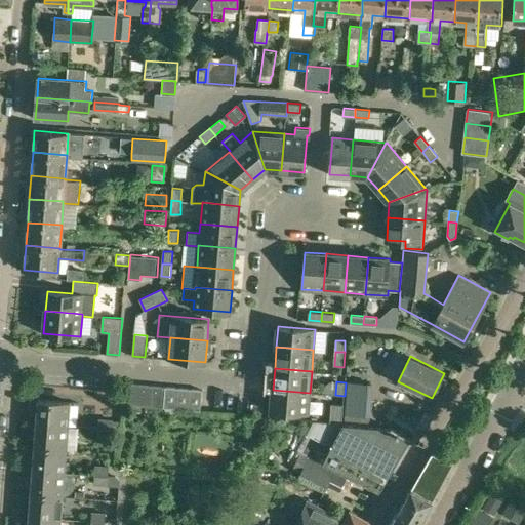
[(373,384),(348,381),(345,414),(371,416),(373,384)]
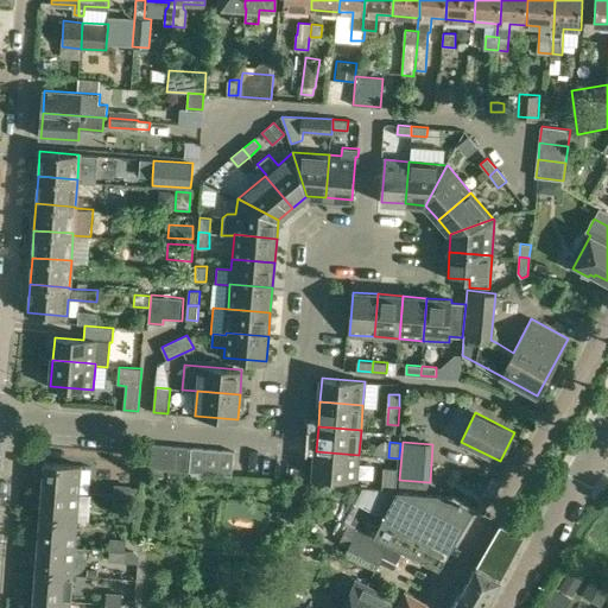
[(160,444),(146,443),(145,453),(144,468),(158,469),(160,444)]
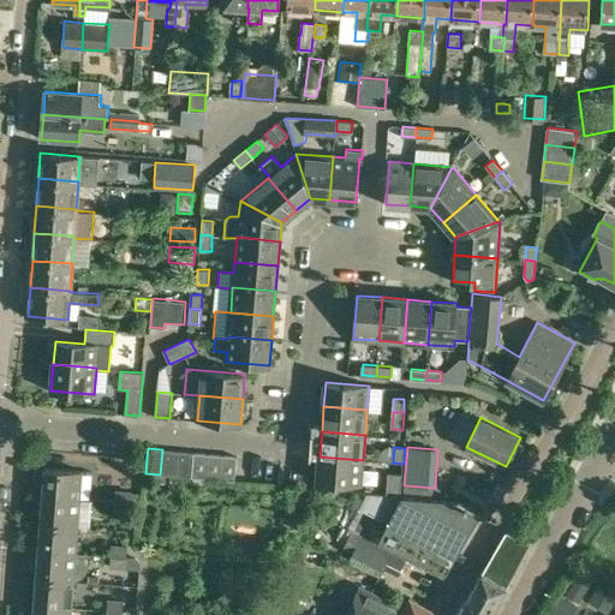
[(162,449),(160,475),(174,476),(177,451),(162,449)]
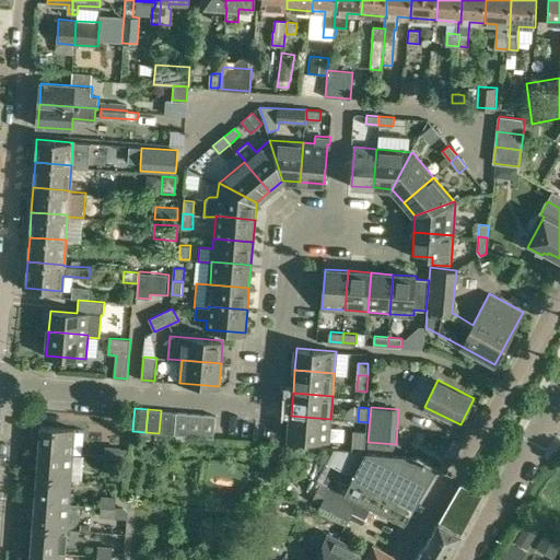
[(161,410),(159,433),(175,434),(177,411),(161,410)]
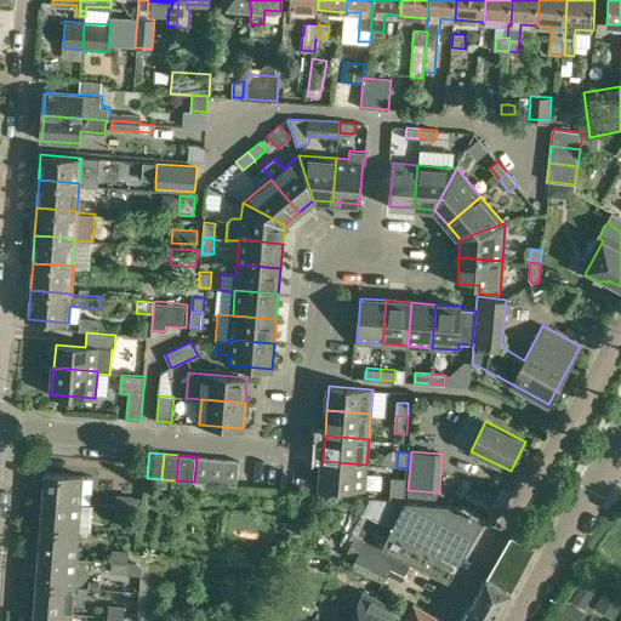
[(197,456),(194,482),(208,483),(210,459),(197,456)]
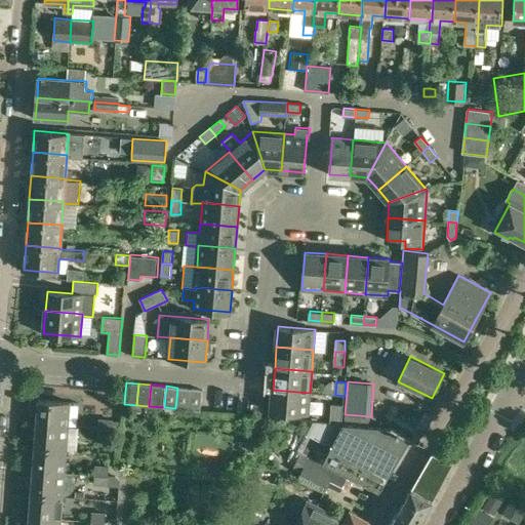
[(177,388),(175,408),(189,409),(190,389),(177,388)]
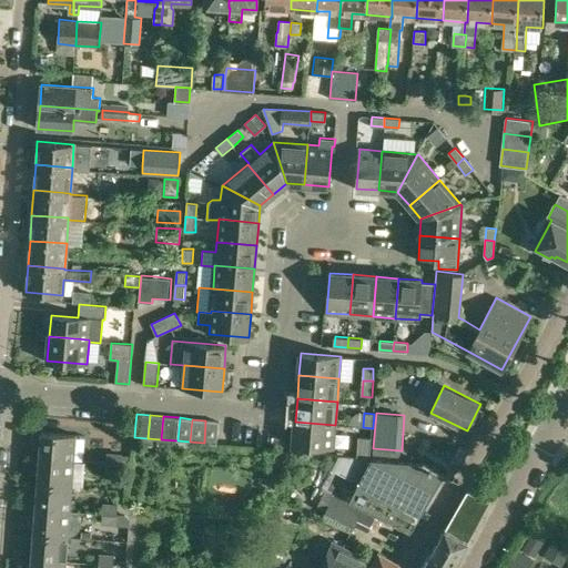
[(205,421),(204,443),(217,444),(219,422),(205,421)]
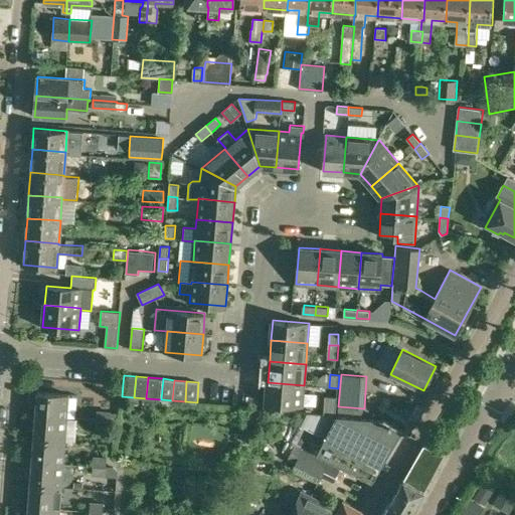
[(304,385),(268,382),(266,403),(302,406),(304,385)]
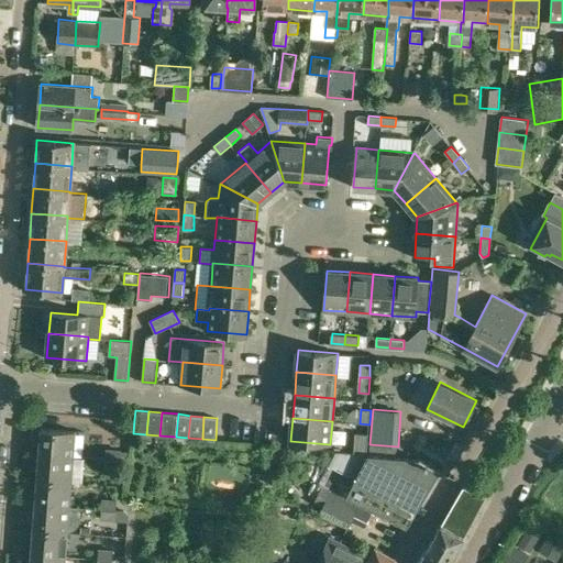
[(42,428),(40,453),(74,456),(76,431),(42,428)]
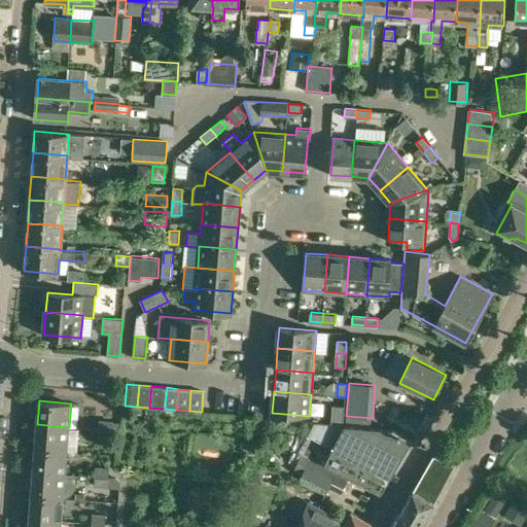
[(344,425),(345,406),(332,406),(330,424),(344,425)]
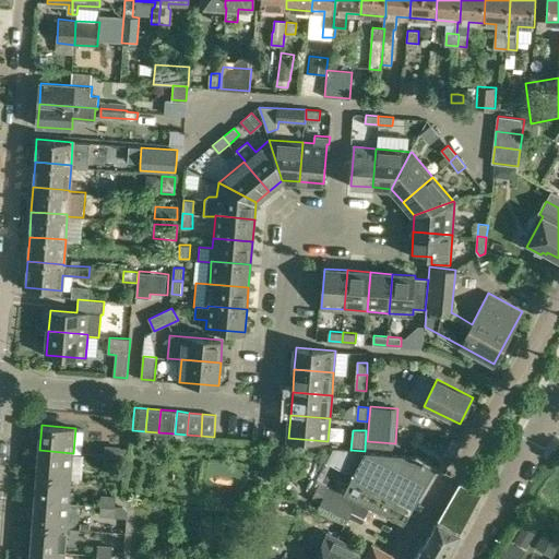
[(105,445),(104,455),(120,456),(120,447),(105,445)]
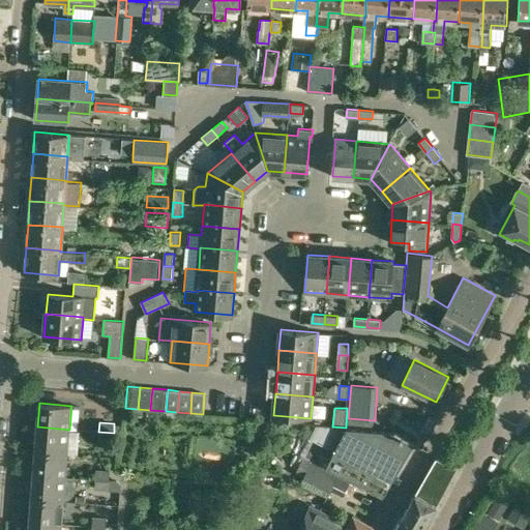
[(37,427),(35,450),(67,453),(69,430),(37,427)]
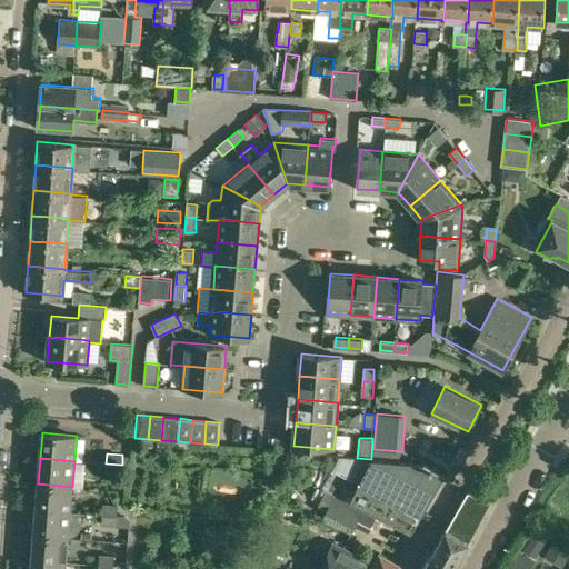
[(371,460),(361,481),(350,502),(411,532),(423,512),(446,475),(426,463),(425,465),(371,460)]
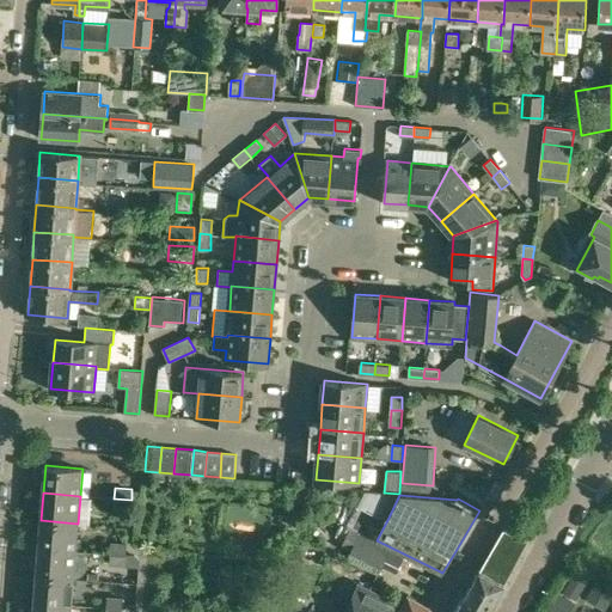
[(114,499),(114,512),(129,512),(129,508),(138,509),(138,502),(132,501),(132,500),(114,499)]
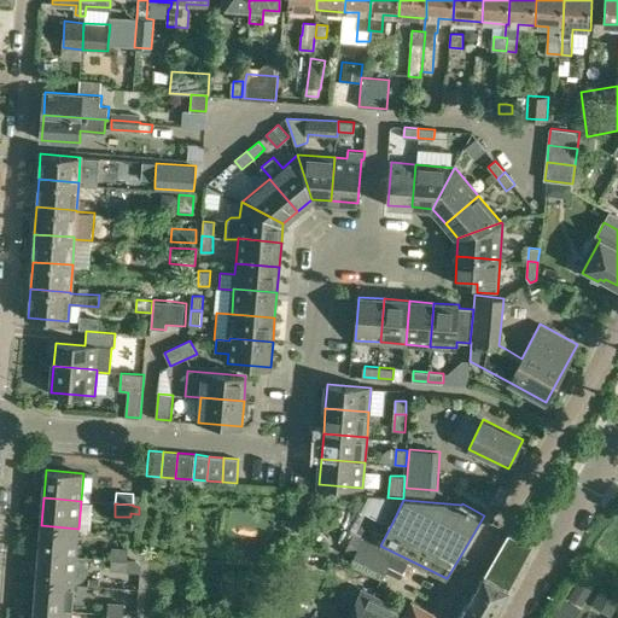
[(41,525),(39,553),(77,557),(79,529),(41,525)]
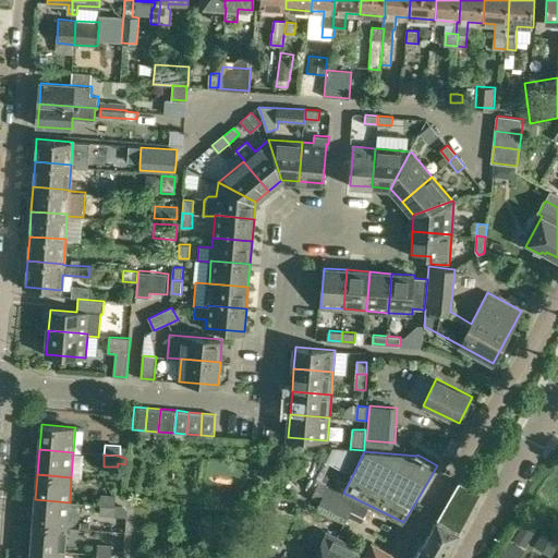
[(438,518),(437,520),(459,532),(481,493),(459,481),(438,518)]
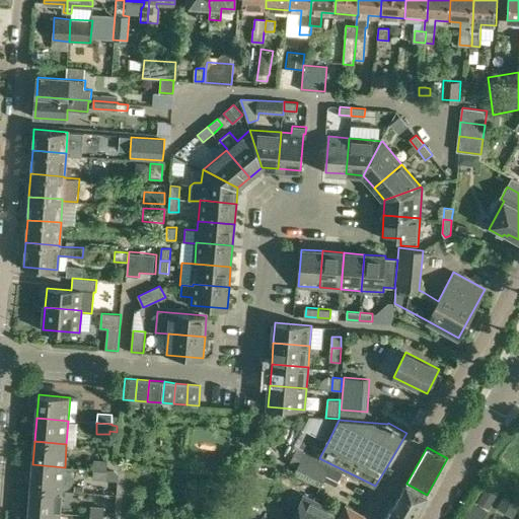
[(341,468),(297,448),(290,464),(297,467),(293,474),(321,487),(322,485),(330,489),(341,468)]
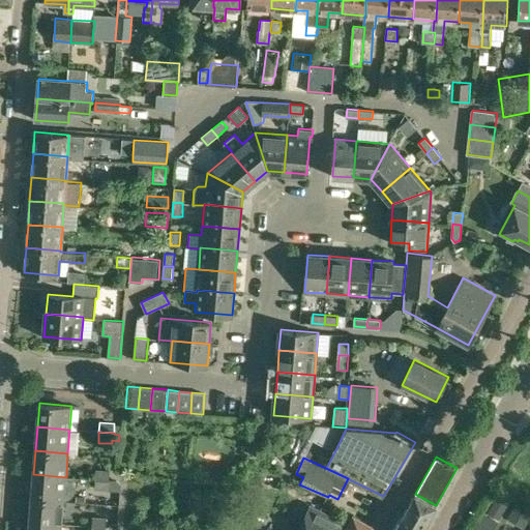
[(95,478),(110,478),(110,469),(95,469),(95,478)]
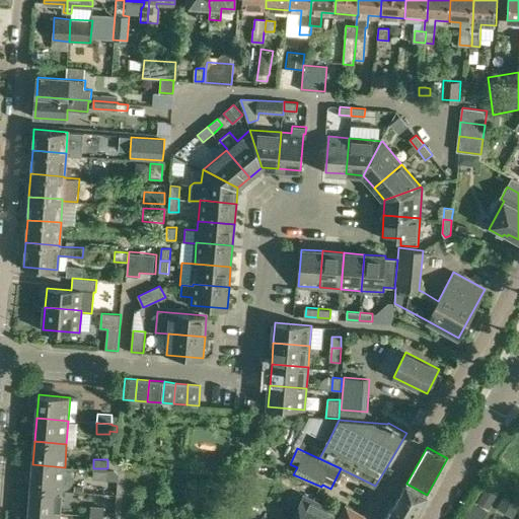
[(32,464),(31,488),(63,491),(63,490),(65,490),(66,489),(69,488),(70,487),(71,486),(72,484),(73,482),(73,480),(73,478),(73,475),(72,474),(71,472),(69,470),(68,469),(66,469),(64,468),(65,467),(32,464)]
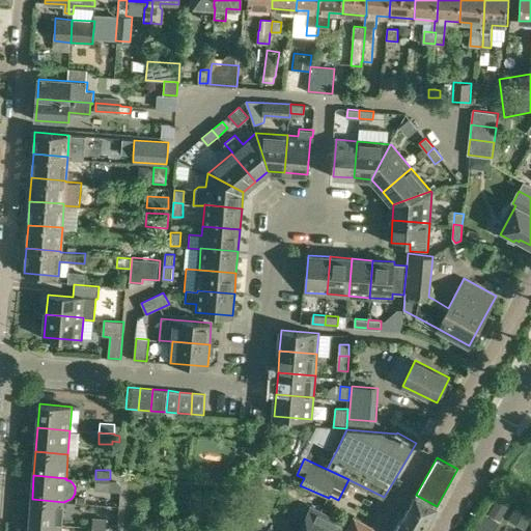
[(115,479),(110,479),(95,479),(88,479),(88,490),(94,490),(94,492),(109,492),(120,492),(120,484),(115,479)]
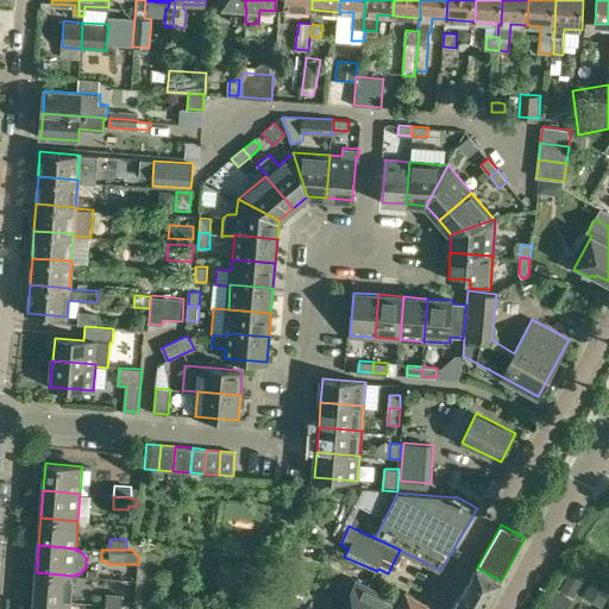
[(478,565),(459,600),(477,608),(485,608),(502,581),(501,581),(477,567),(478,565)]
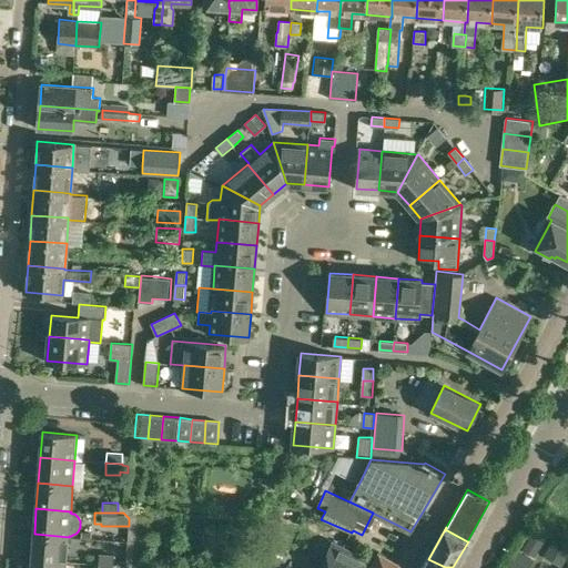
[(524,548),(535,555),(544,538),(534,531),(524,548)]
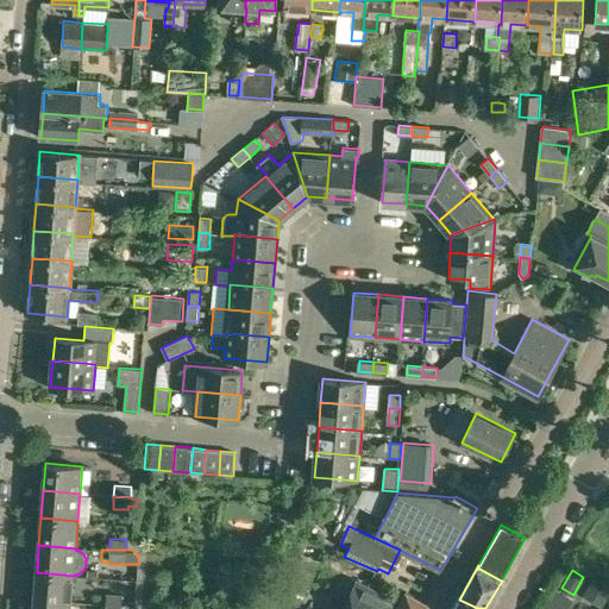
[(37,572),(35,600),(71,603),(74,576),(37,572)]
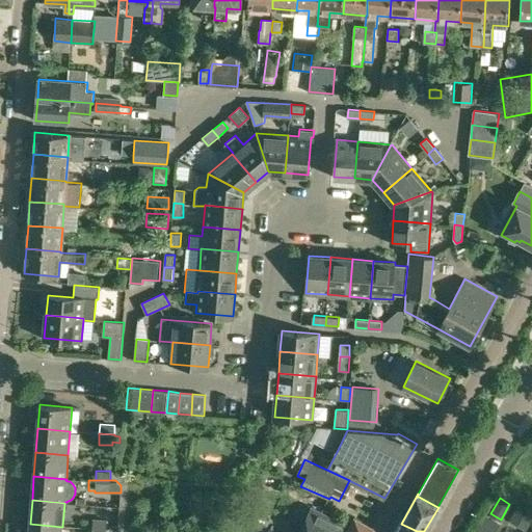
[(511,517),(526,527),(531,516),(531,512),(519,504),(511,517)]
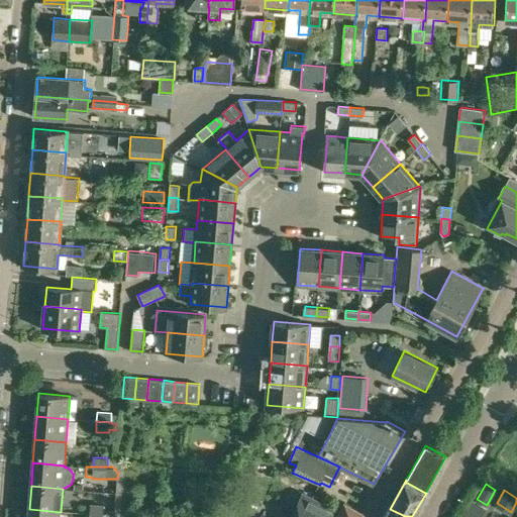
[(303,493),(293,513),(300,516),(364,516),(366,514),(344,503),(339,511),(303,493)]
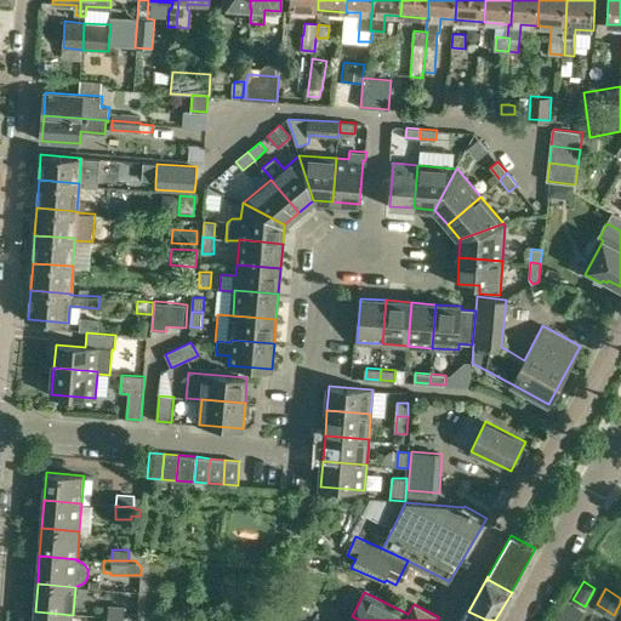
[(568,603),(557,620),(556,620),(574,620),(581,610),(568,603)]
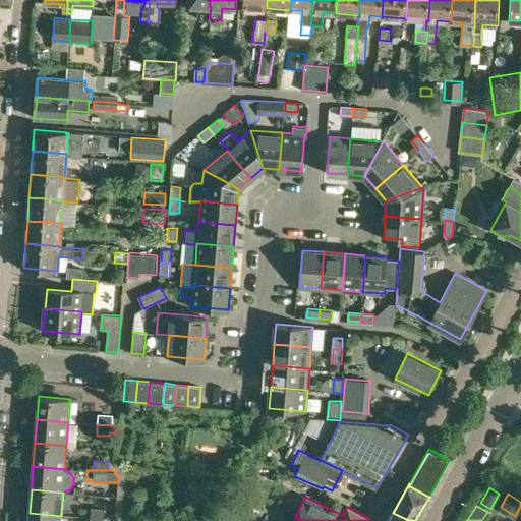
[(104,519),(105,508),(92,507),(91,518),(104,519)]
